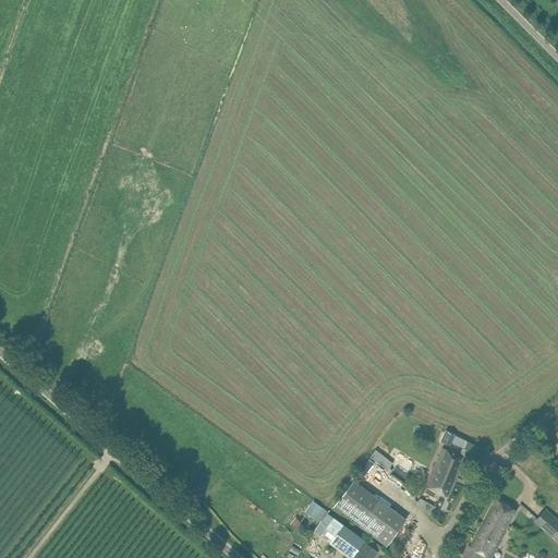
[(446,432),(440,443),(450,447),(451,444),(462,448),(465,440),(446,432)]
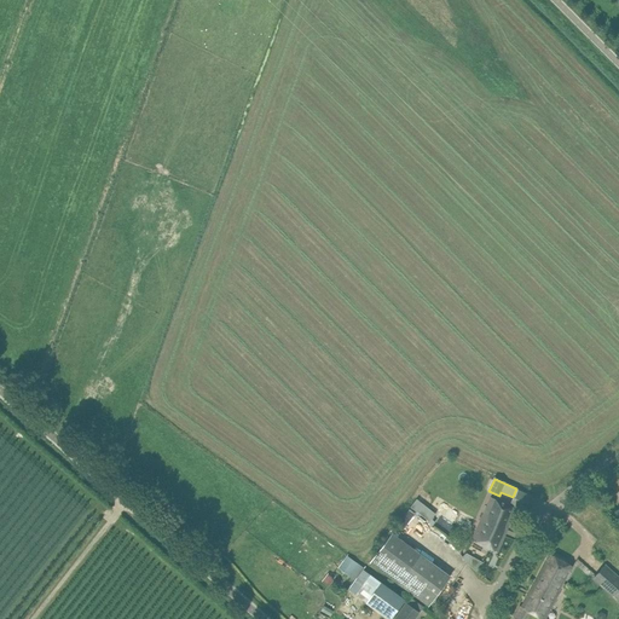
[(516,508),(491,497),(472,538),(497,551),(516,508)]
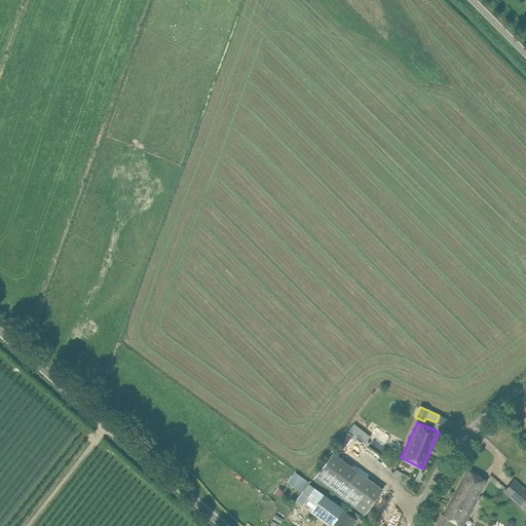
[(353,423),(348,430),(353,435),(359,427),(353,423)]
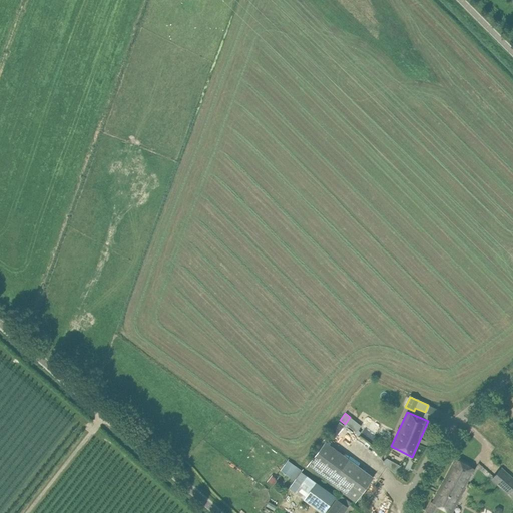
[(338,420),(329,431),(336,436),(344,426),(338,420)]
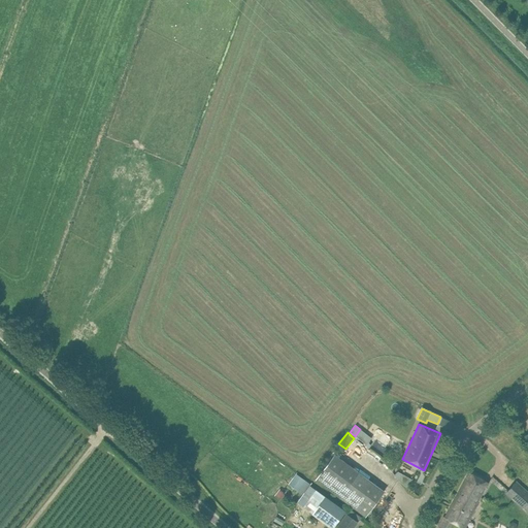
[(365,516),(384,491),(333,453),(314,477),(365,516)]
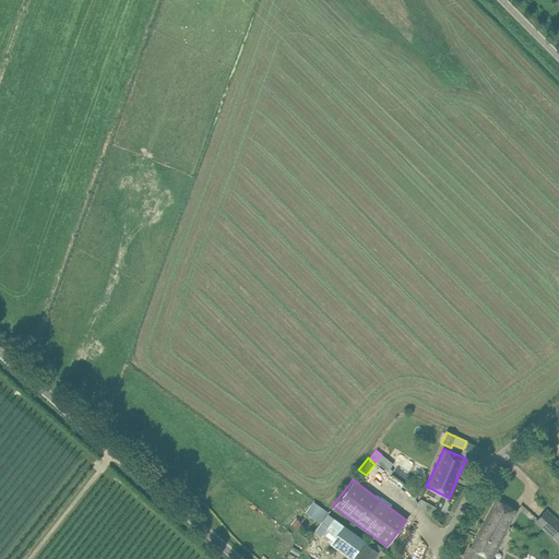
[(467,547),(460,558),(476,558),(478,555),(486,558),(492,558),(506,536),(504,535),(518,512),(495,499),(468,548),(467,547)]
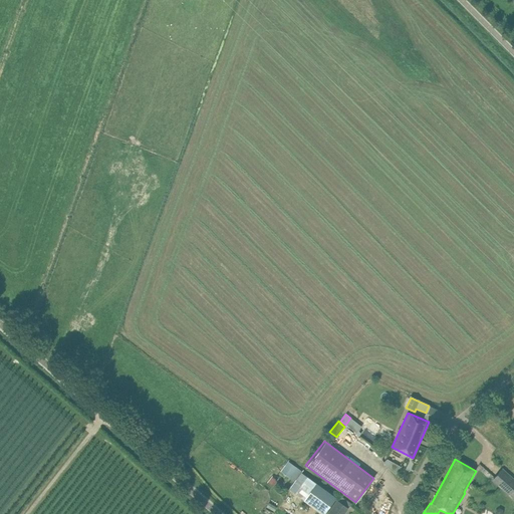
[(288,461),(280,472),(289,478),(297,468),(288,461)]
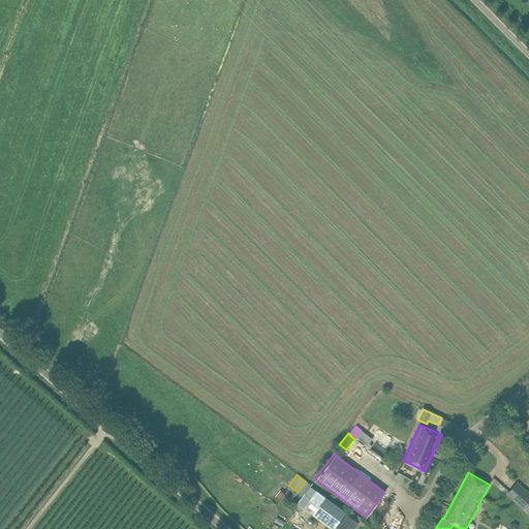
[(528,512),(528,491),(517,480),(505,494),(528,514),(528,512)]
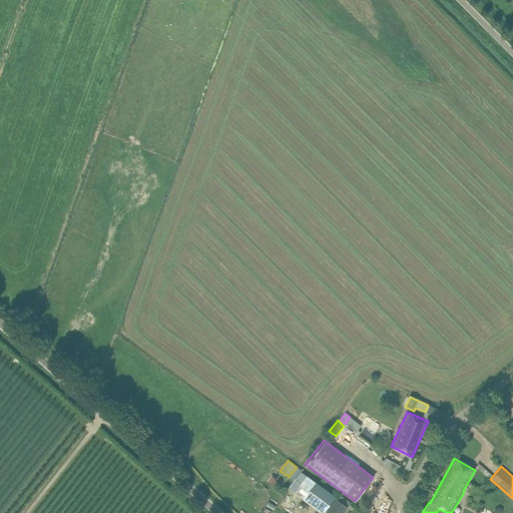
[(323,512),(335,497),(306,476),(295,492),(323,512)]
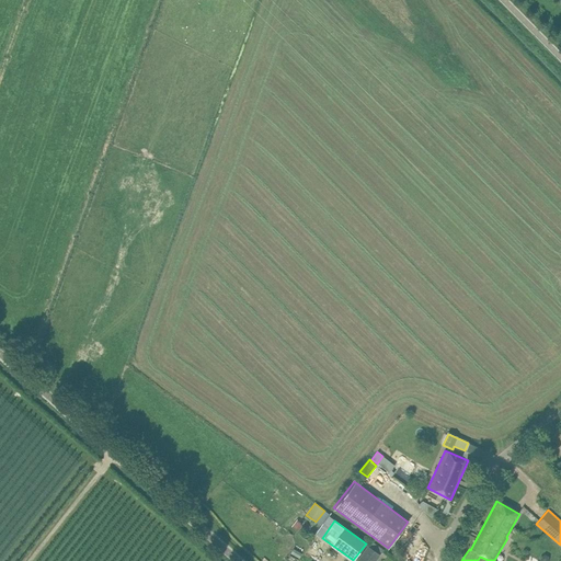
[(367,546),(356,560),(374,560),(379,554),(367,546)]
